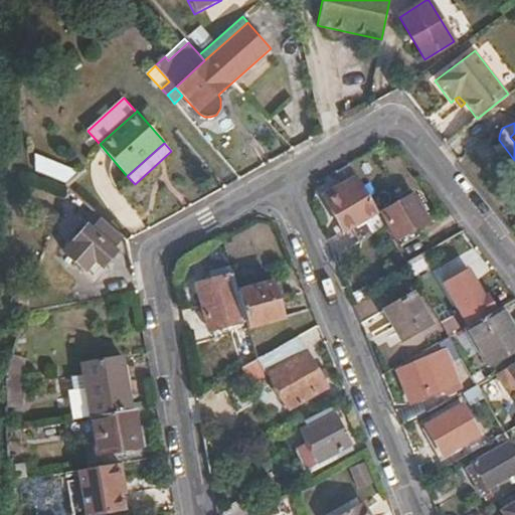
[(36,171),(64,183),(68,170),(35,156),(36,171)]
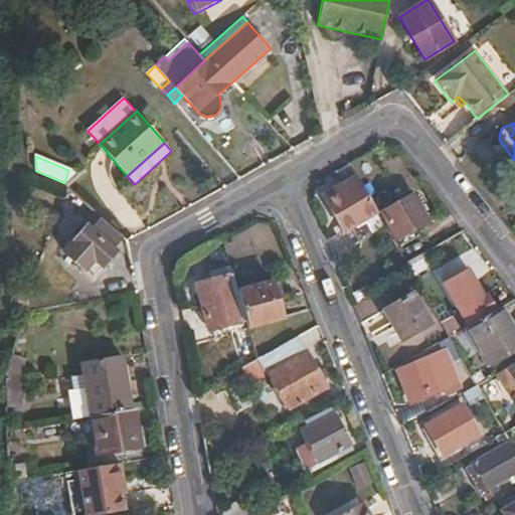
[(348,164),(335,171),(343,184),(356,177),(348,164)]
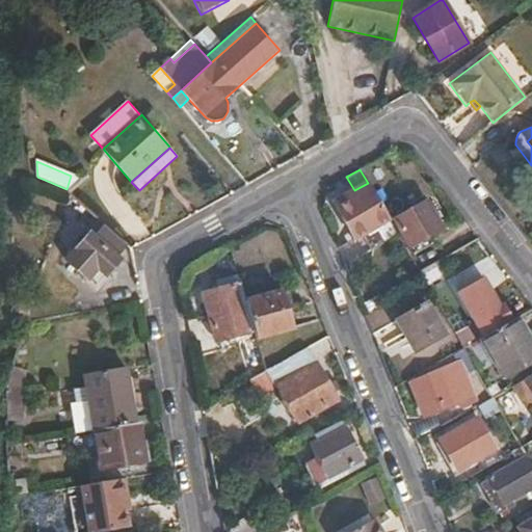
[(71,176),(67,189),(68,189),(81,179),(71,176)]
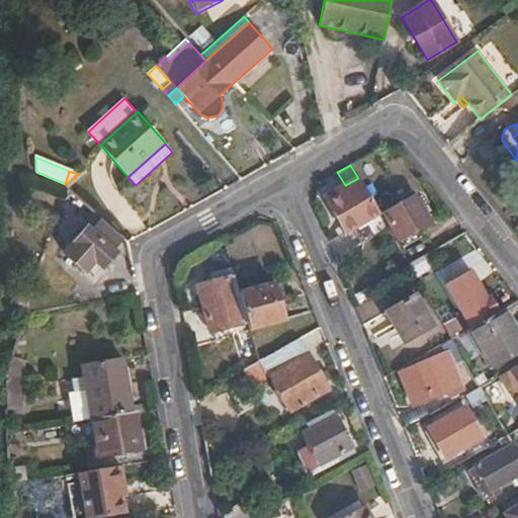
[(358,178),(345,185),(344,186),(346,189),(327,200),(334,214),(345,235),(379,214),(358,178)]
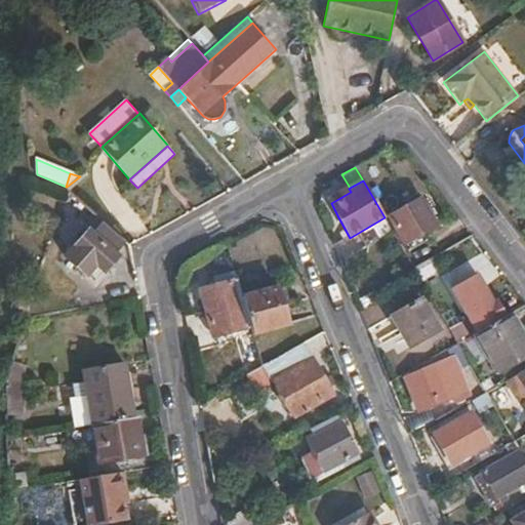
[(402,247),(422,235),(438,227),(420,196),(386,215),(402,247)]
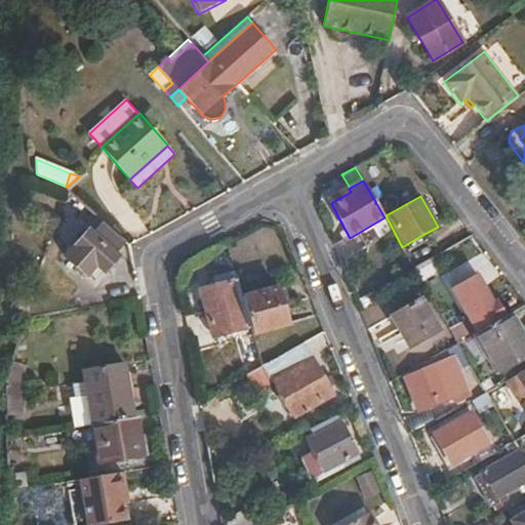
[(66,272),(80,284),(85,276),(94,284),(118,256),(115,254),(124,243),(102,223),(92,234),(88,231),(65,256),(72,264),(66,272)]
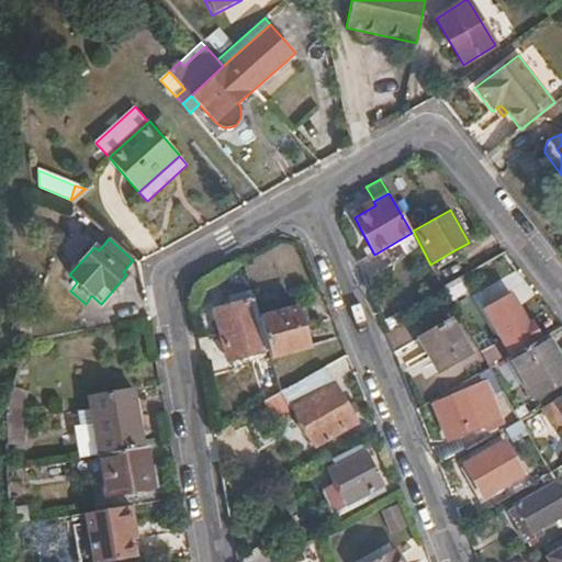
[(416,242),(407,247),(416,262),(425,257),(416,242)]
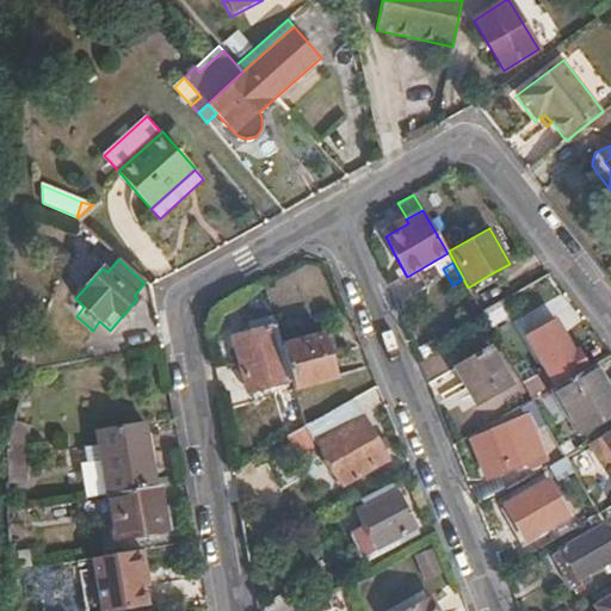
[(495,281),(492,273),(468,288),(473,294),(495,281)]
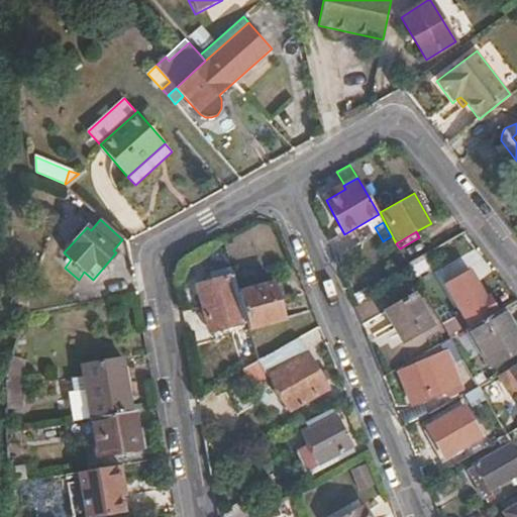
[(238,292),(231,267),(209,273),(211,282),(196,285),(209,332),(246,322),(238,292)]
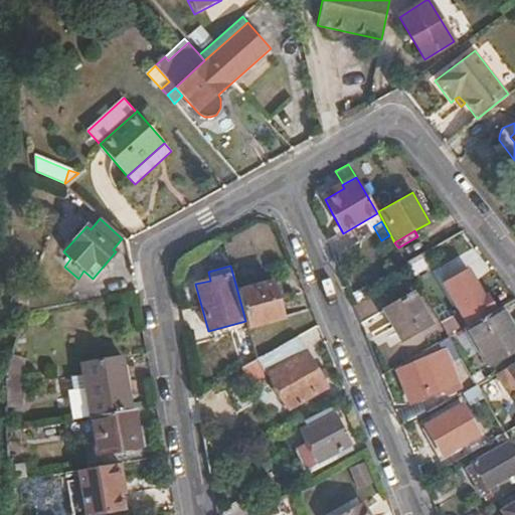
[(72,285),(78,279),(64,267),(59,273),(72,285)]
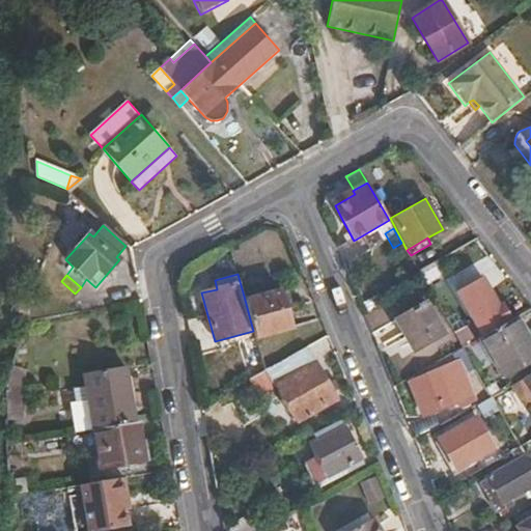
[(253,331),(256,339),(294,329),(282,289),(245,300),(253,331)]
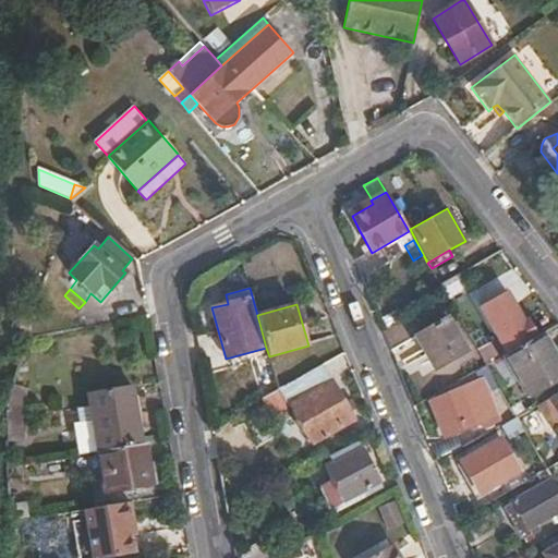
[(447,317),(414,336),(434,371),(466,351),(447,317)]
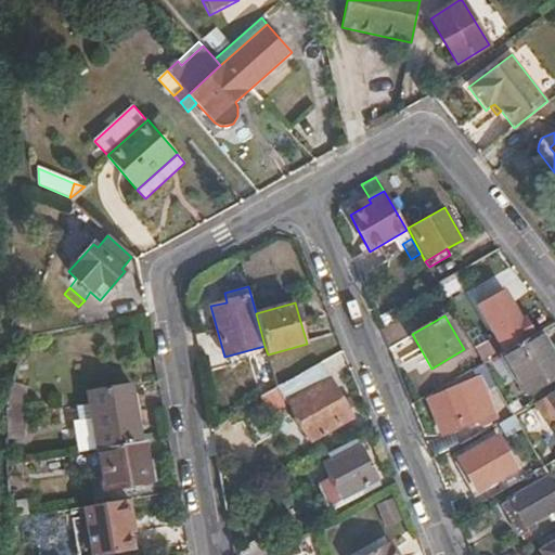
[(554,359),(540,332),(501,353),(528,395),(554,378),(554,359)]
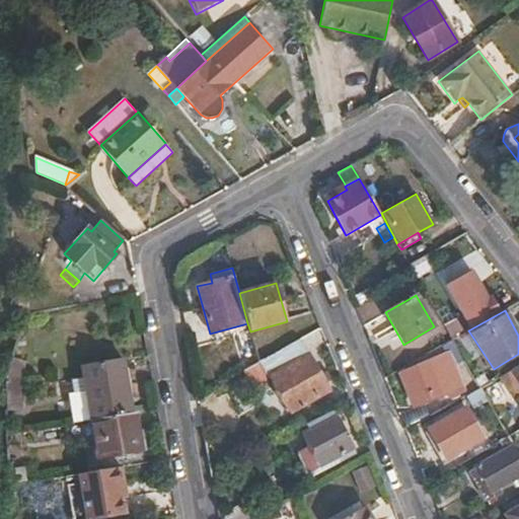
[(447,330),(429,342),(429,353),(452,340),(447,330)]
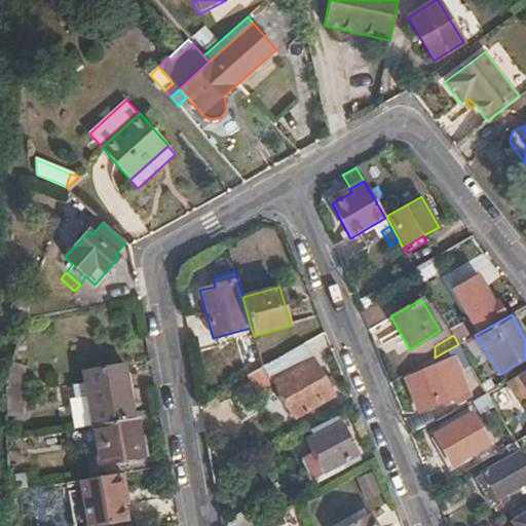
[(262,368),(261,369),(269,385),(274,382),(295,420),(334,399),(304,344),(262,368)]
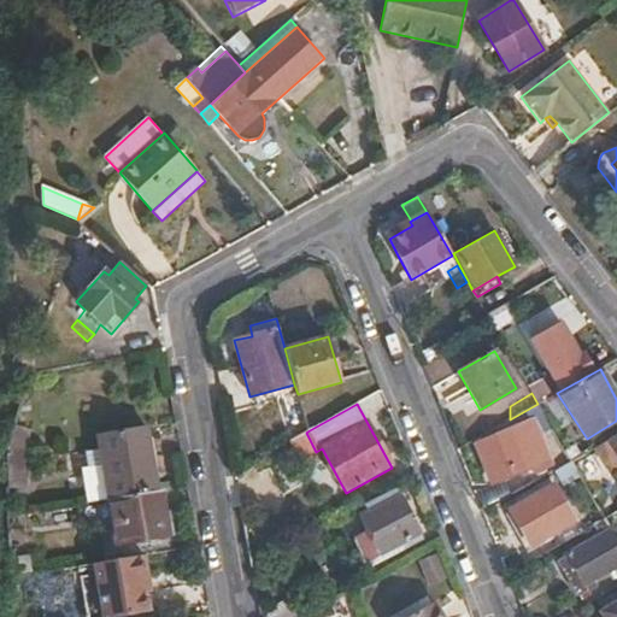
[(539,436),(553,428),(538,404),(528,410),(539,436)]
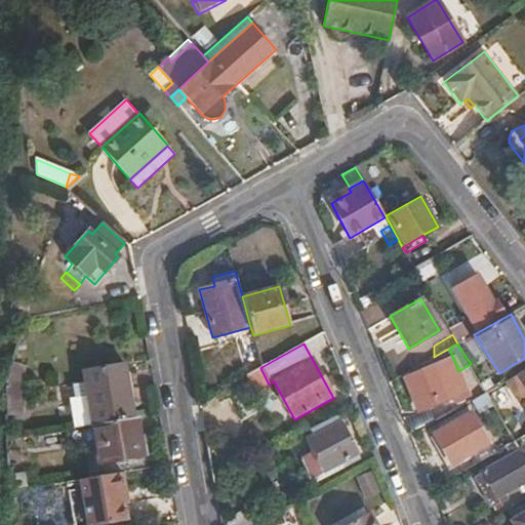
[(449,349),(439,354),(441,357),(435,359),(437,365),(405,378),(412,396),(417,393),(423,408),(450,397),(453,404),(470,396),(458,371),(449,349)]
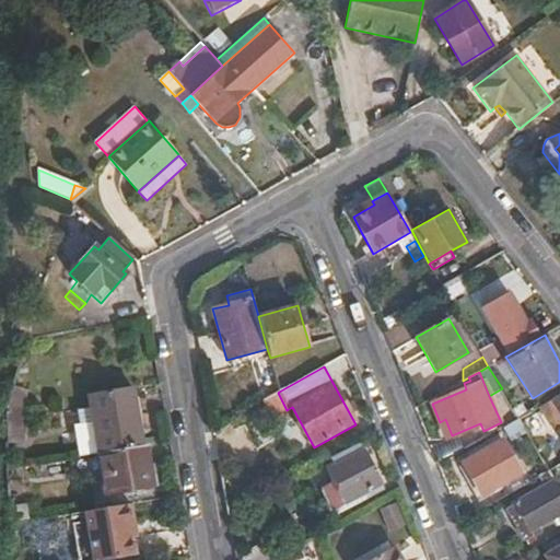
[(96,453),(96,454),(143,446),(133,387),(86,395),(89,408),(91,422),(79,424),(73,424),(78,455),(96,453)]
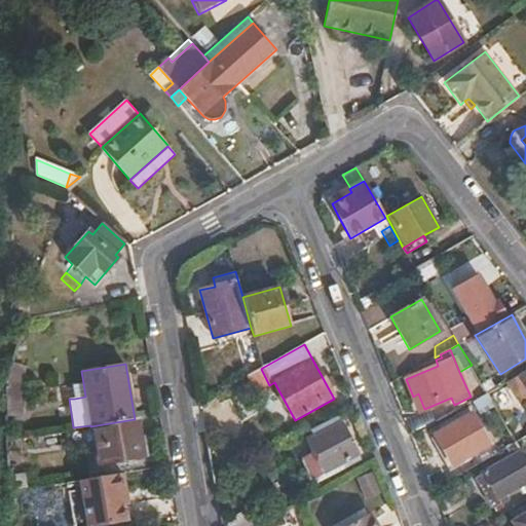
[(477,375),(486,391),(497,385),(487,369),(477,375)]
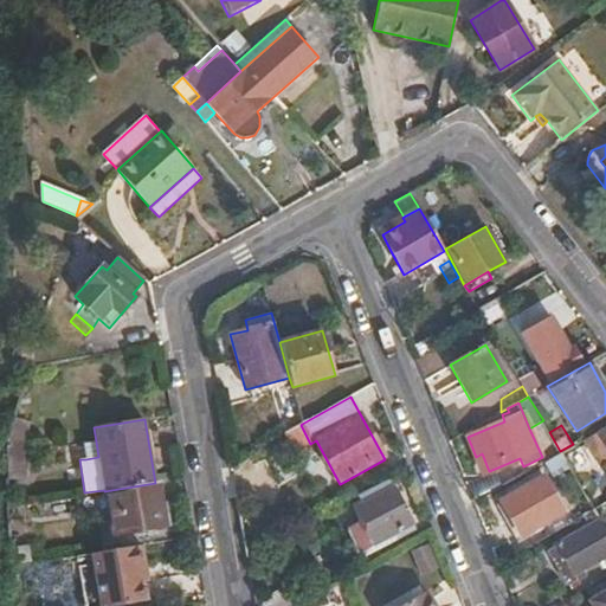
[(605,426),(595,432),(597,432),(581,442),(594,462),(605,455),(605,426)]
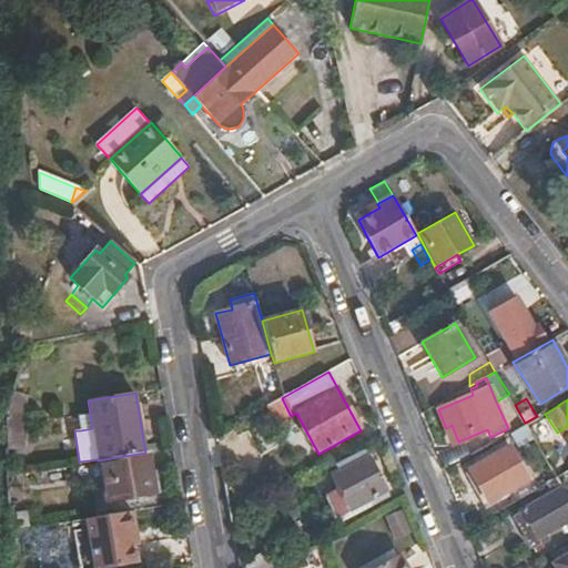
[(4,415),(6,450),(26,449),(23,414),(24,412),(4,415)]
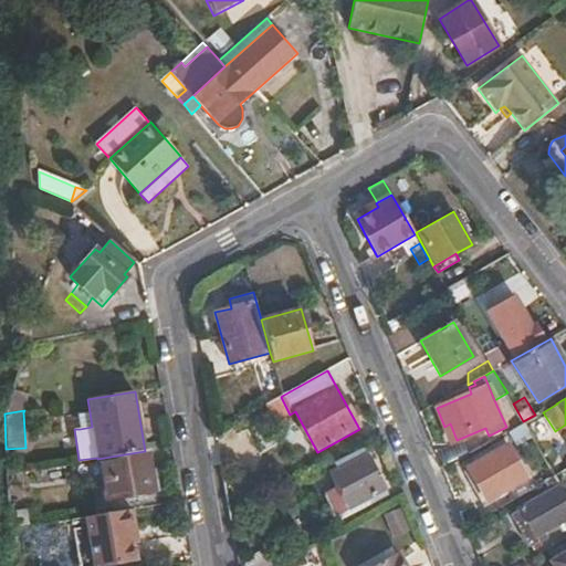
[(77,415),(80,429),(92,427),(90,412),(77,415)]
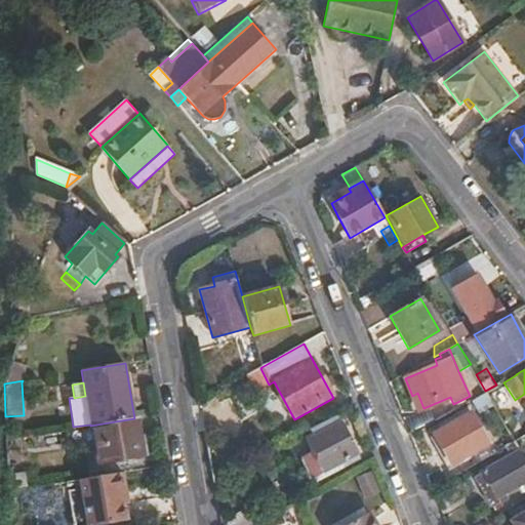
[(493,405),(490,399),(474,408),(477,414),(493,405)]
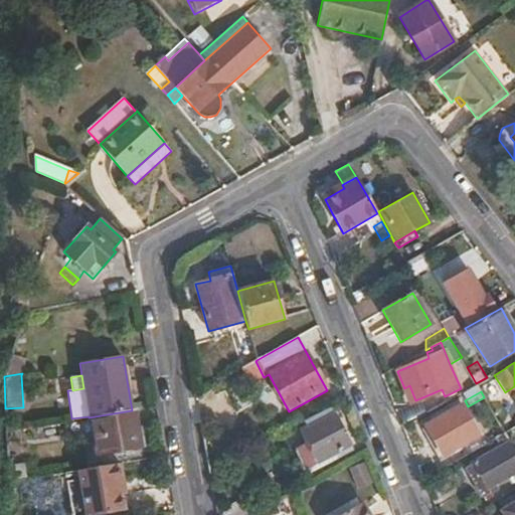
[(463,404),(424,426),(442,457),(480,435),(463,404)]
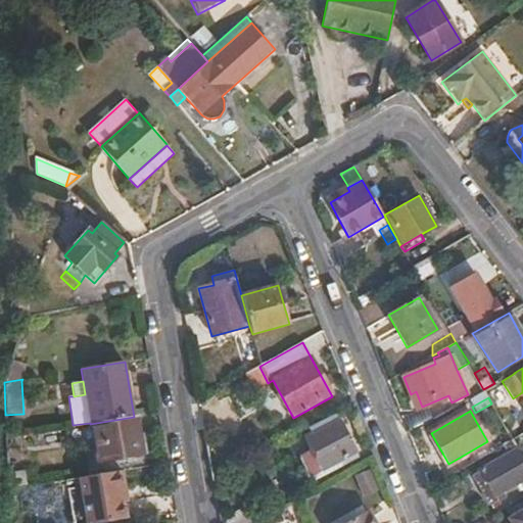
[(312,449),(299,456),(313,482),(358,458),(357,455),(335,414),(307,428),(310,432),(303,435),(312,449)]
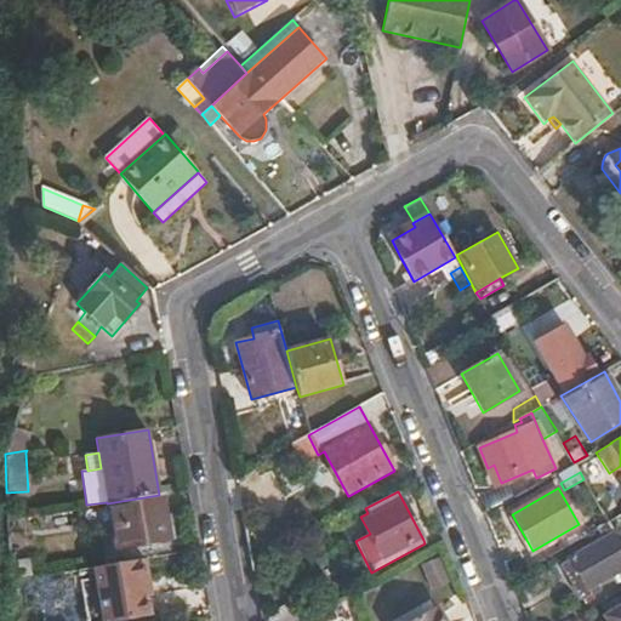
[(159,495),(107,503),(115,551),(171,540),(164,494),(159,495)]
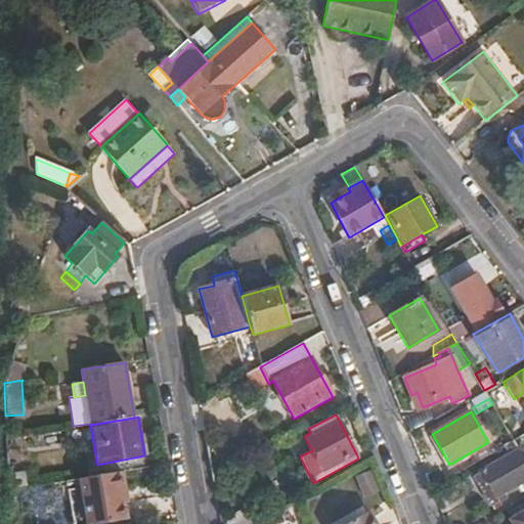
[(513,440),(505,445),(509,453),(517,447),(513,440)]
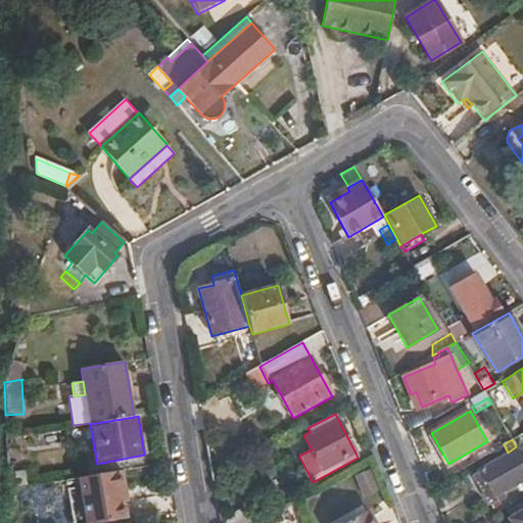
[(522,457),(518,448),(473,474),(492,510),(501,505),(498,502),(507,497),(503,491),(522,479),(522,457)]
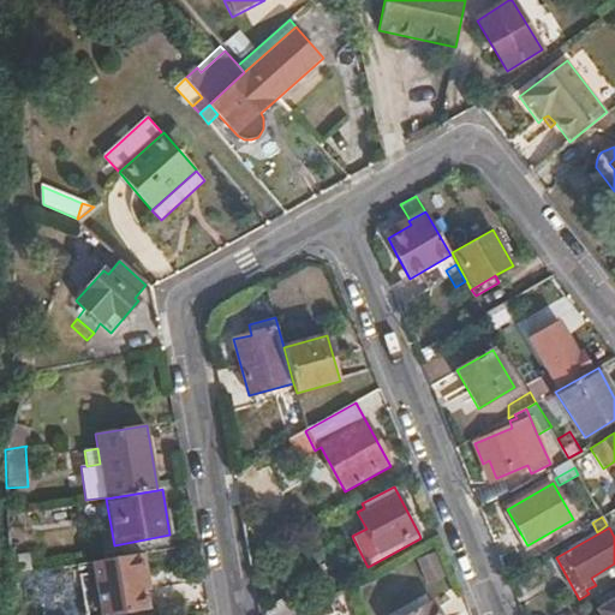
[(29,553),(12,555),(13,572),(31,571),(29,553)]
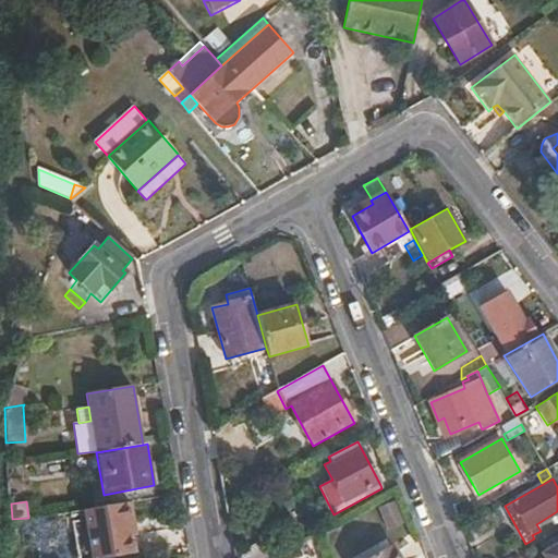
[(83,510),(91,557),(110,557),(133,554),(130,534),(128,521),(135,520),(132,502),(83,510)]
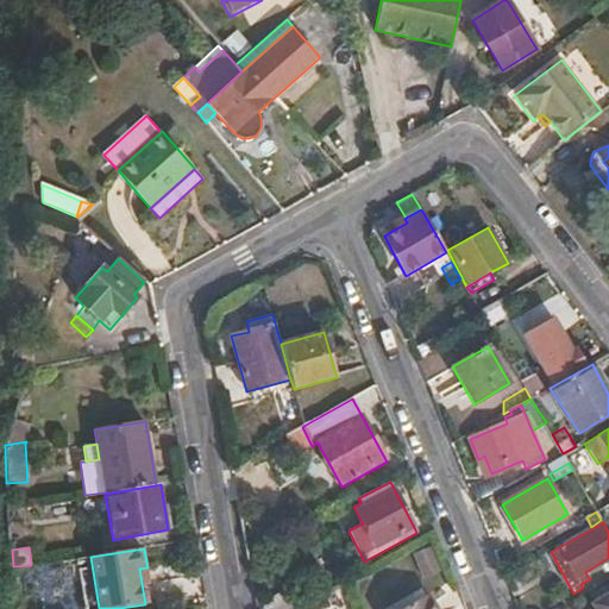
[(77,560),(86,608),(99,608),(90,557),(77,560)]
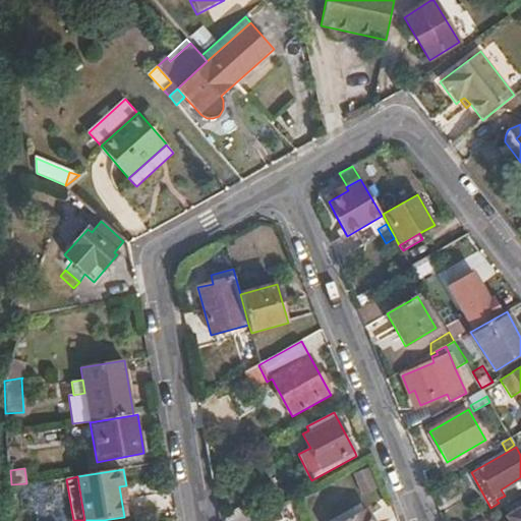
[(520,520),(520,497),(504,507),(512,520),(520,520)]
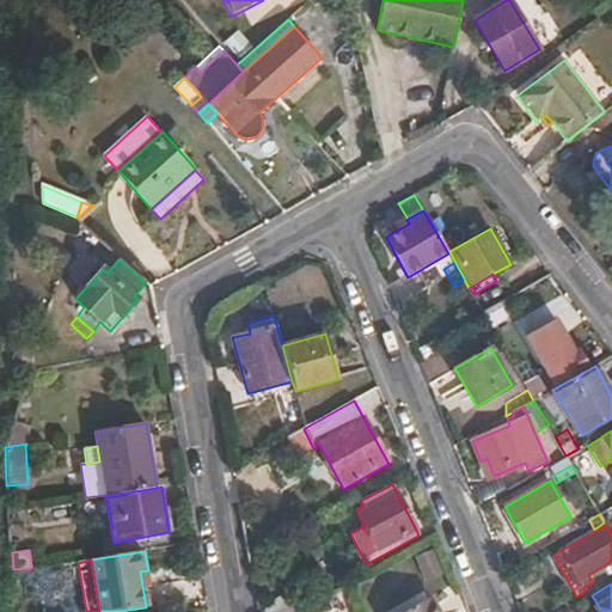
[(262,606),(264,611),(291,611),(308,603),(300,586),(262,606)]
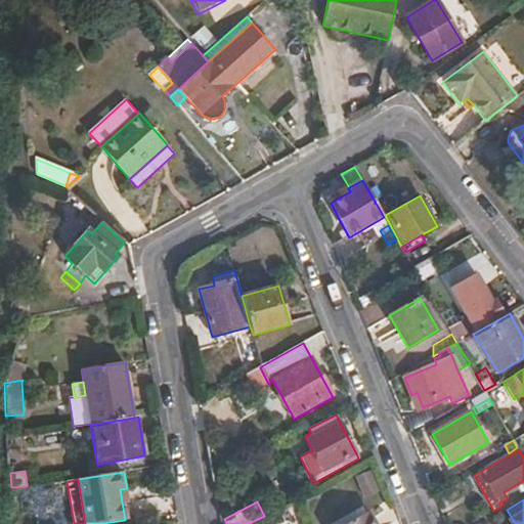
[(374,523),(367,512),(345,523),(374,523)]
